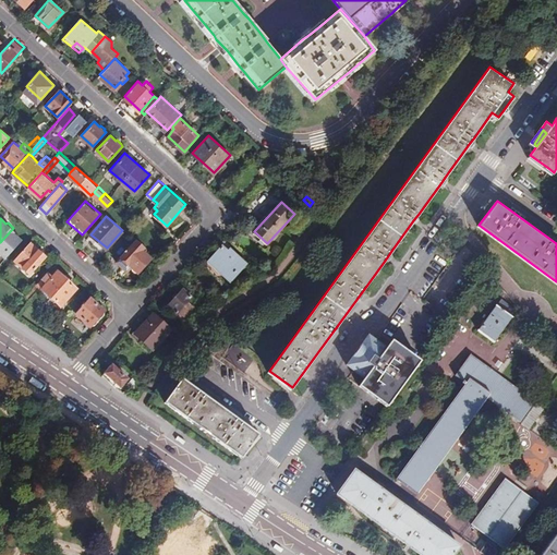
[(13,228),(0,242),(0,250),(8,257),(23,239),(15,231),(16,230),(13,228)]
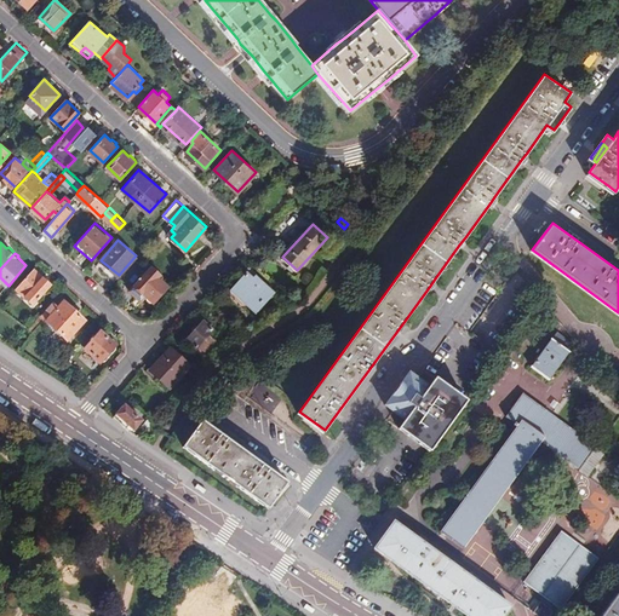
[(152,265),(130,291),(142,300),(147,294),(154,300),(168,285),(159,276),(161,274),(152,265)]
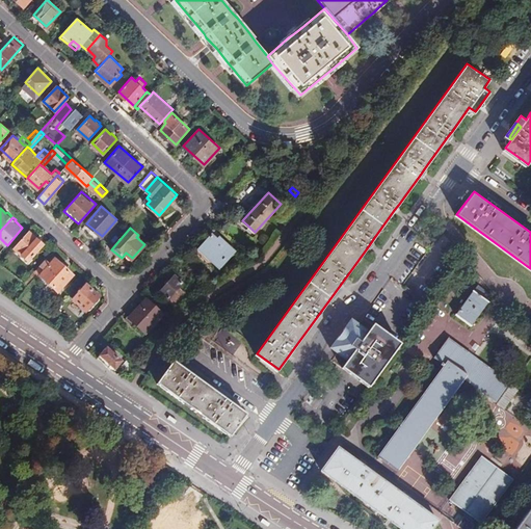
[(45,243),(29,230),(15,245),(29,260),(45,243)]
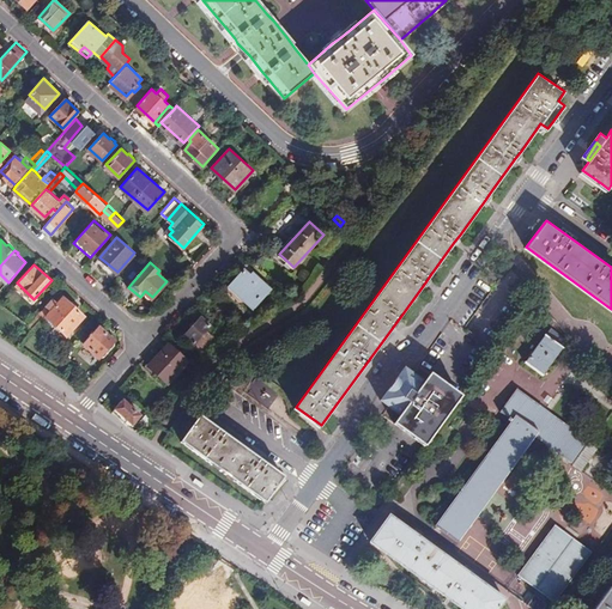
[(244,268),(226,288),(238,299),(241,296),(254,306),(273,286),(254,269),(252,273),(244,268)]
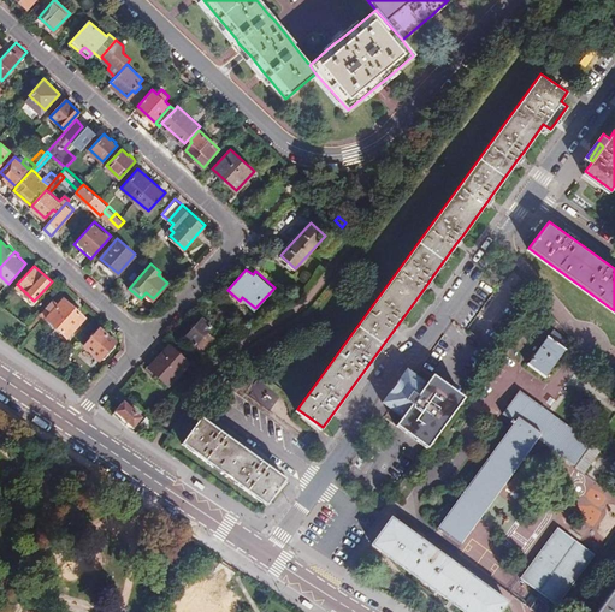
[(475,309),(478,326),(496,324),(495,314),(506,313),(503,292),(490,293),(491,308),(475,309)]
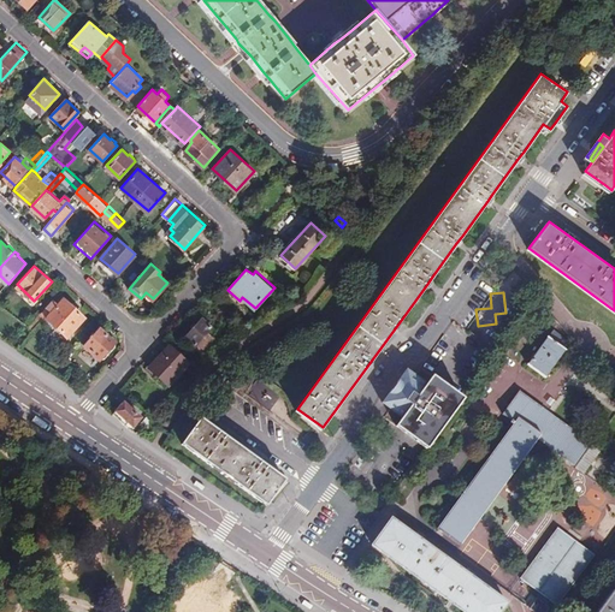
[(46,306),(53,310),(59,303),(53,297),(46,306)]
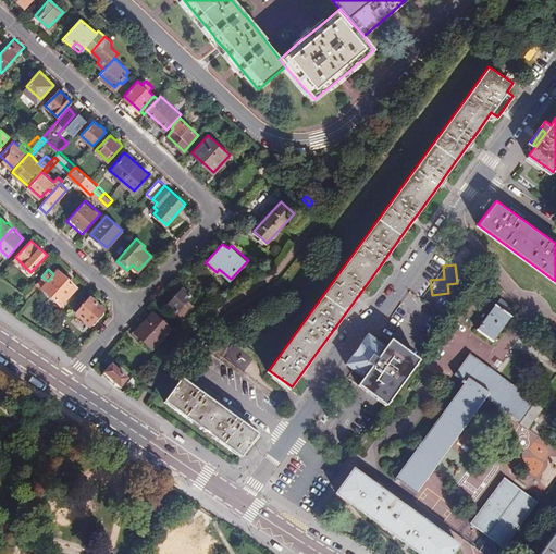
[(53,274),(48,281),(42,286),(62,304),(77,286),(59,269),(53,274)]
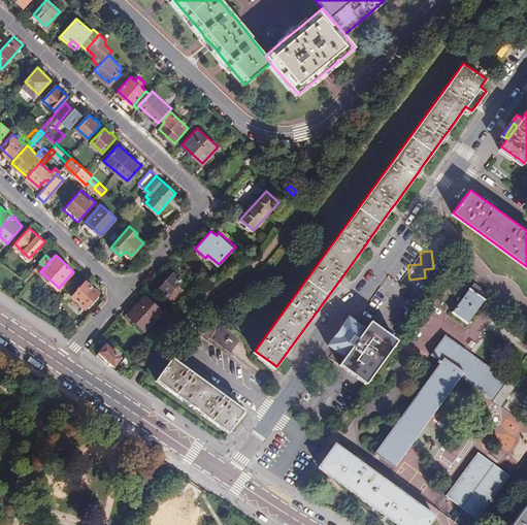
[(173,271),(159,287),(174,300),(184,290),(177,284),(182,279),(173,271)]
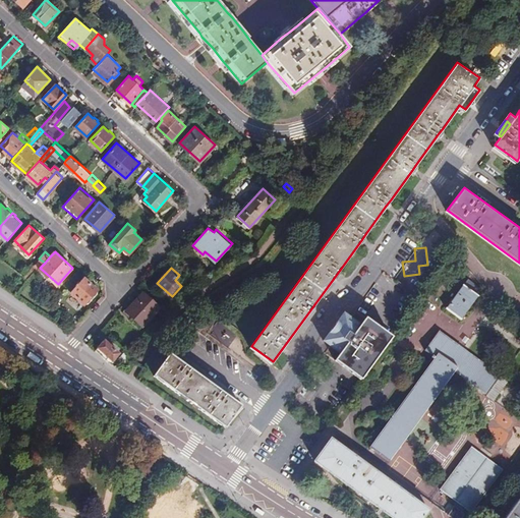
[(87,277),(72,291),(84,302),(99,288),(87,277)]
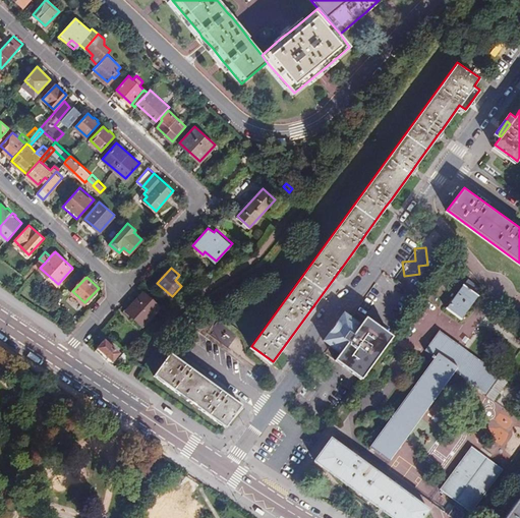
[(468,277),(447,306),(462,318),(479,293),(477,292),(481,286),(468,277)]
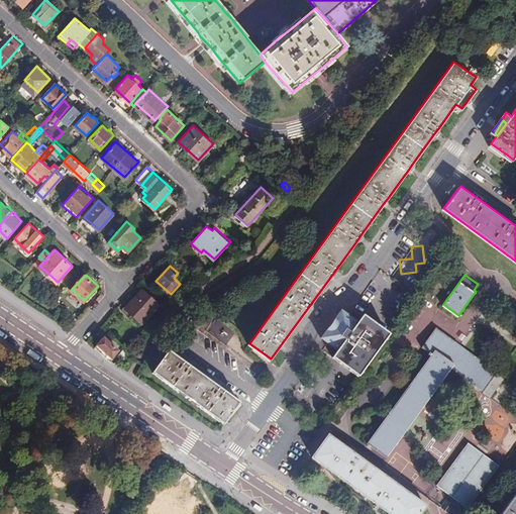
[(142,289),(125,308),(141,322),(158,303),(142,289)]
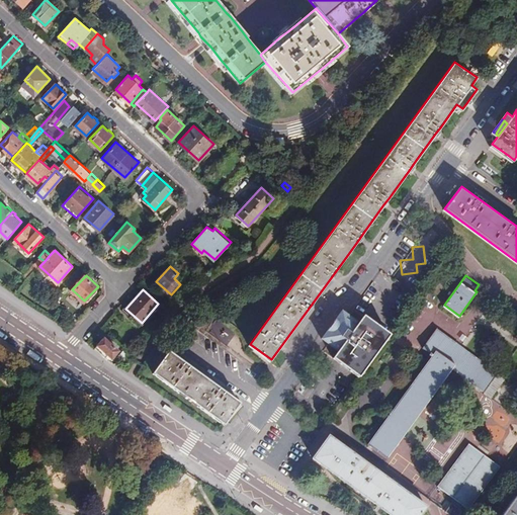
[(332,355),(358,374),(389,332),(363,313),(357,321),(340,309),(320,336),(337,348),(332,355)]
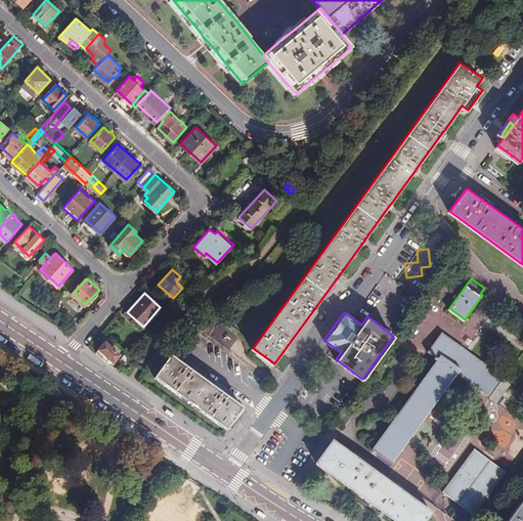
[(202,331),(204,328),(208,321),(200,315),(192,324),(194,327),(202,331)]
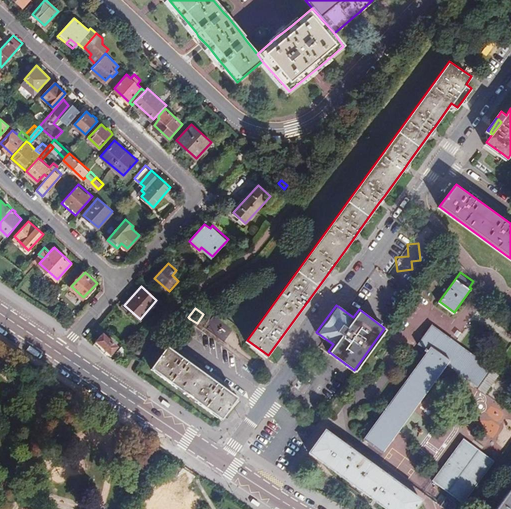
[(202,324),(225,340),(234,326),(212,311),(202,324)]
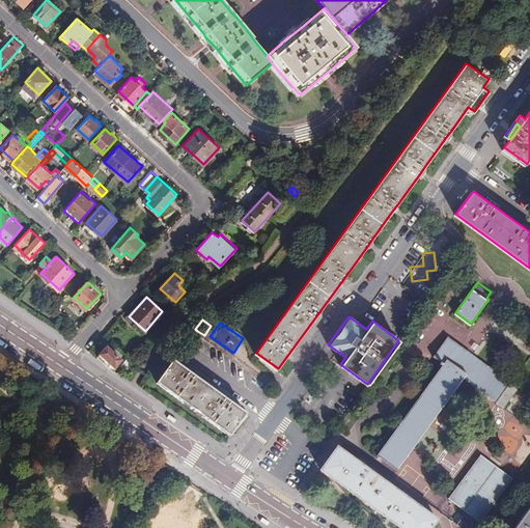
[(444,363),(378,454),(397,469),(465,377),(497,400),(502,393),(506,396),(514,386),(510,383),(511,381),(447,335),(434,355),(444,363)]
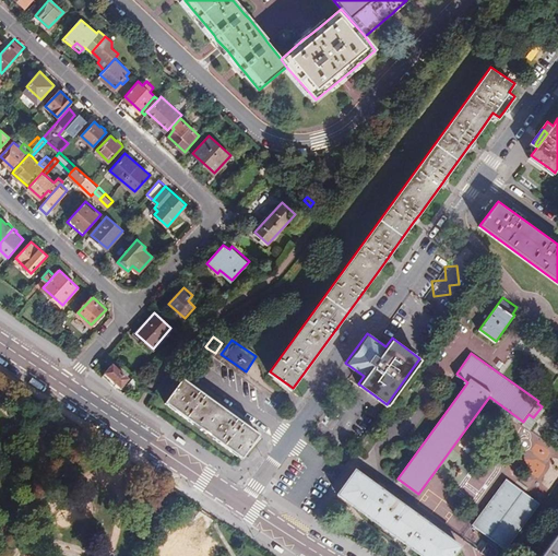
[(104,374),(115,385),(118,381),(121,386),(128,378),(113,364),(104,374)]
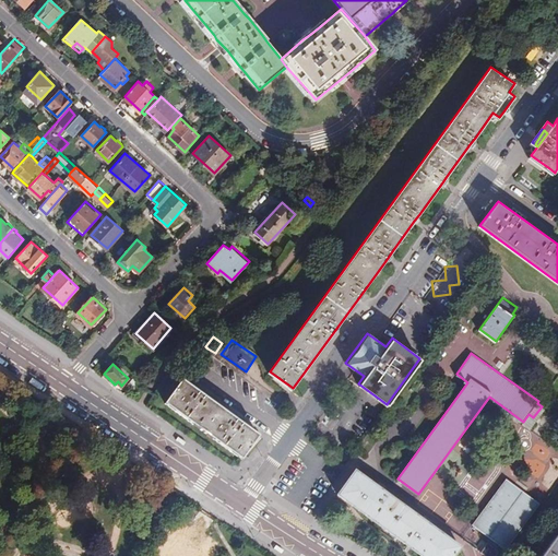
[(141,391),(145,385),(134,375),(130,380),(141,391)]
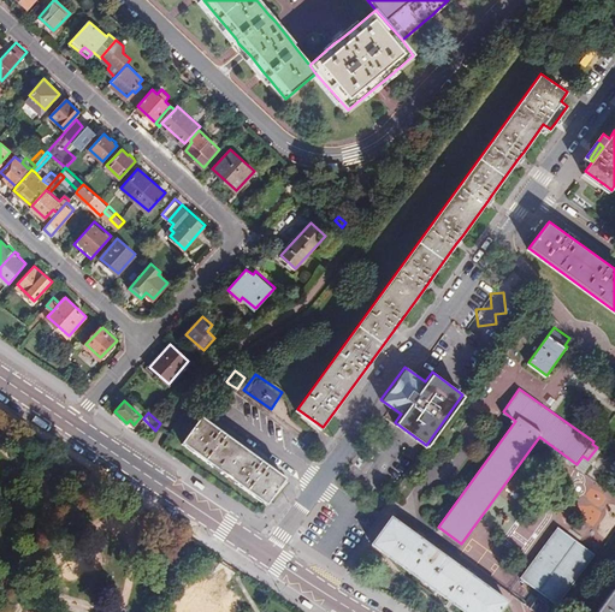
[(287,476),(205,417),(202,415),(183,440),(267,503),(287,476)]
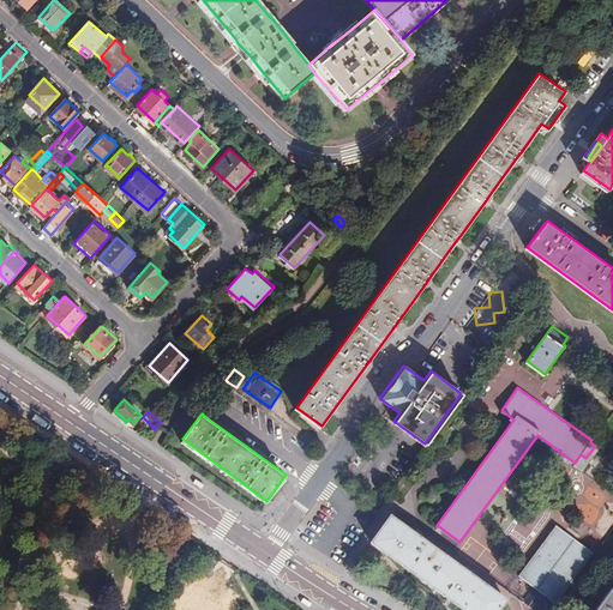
[(598,479),(562,454),(548,472),(562,482),(556,491),(578,507),(598,479)]
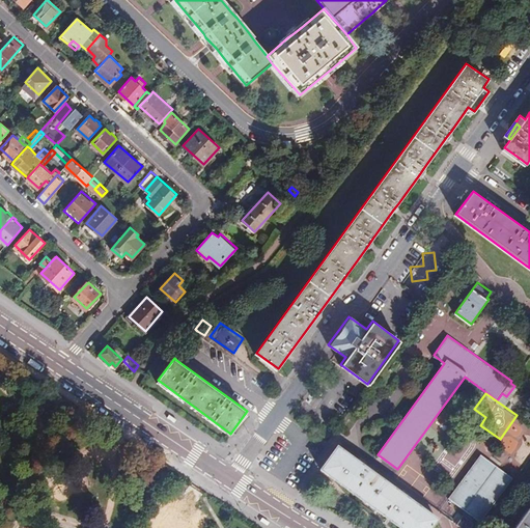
[(337,446),(322,468),(406,527),(425,527),(434,518),(439,521),(441,519),(337,446)]
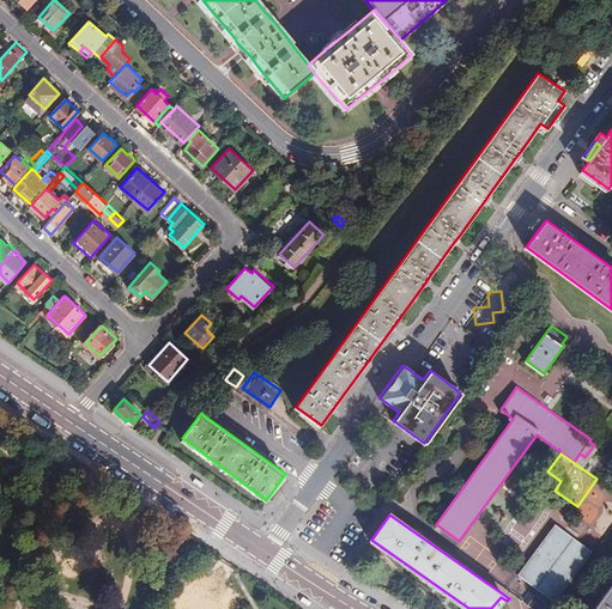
[(555,603),(593,553),(557,525),(519,576),(555,603)]
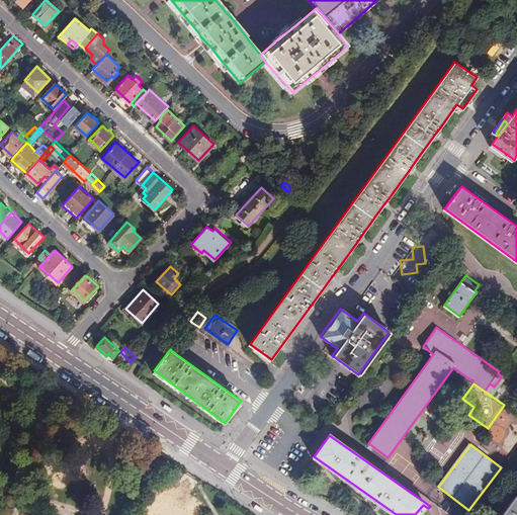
[(516,492),(500,514),(516,514),(516,492)]
